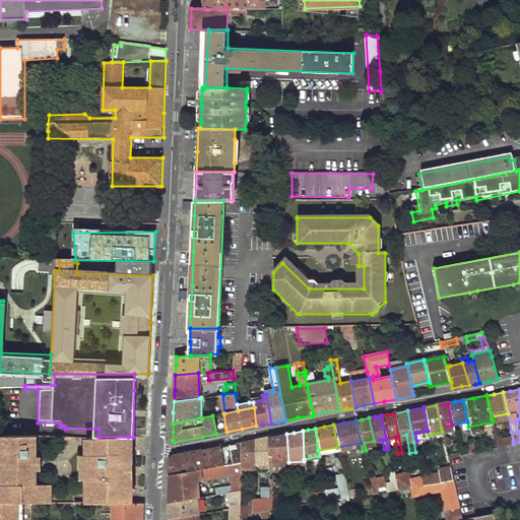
[(504,436),(506,443),(513,441),(511,432),(507,433),(508,436),(504,436)]
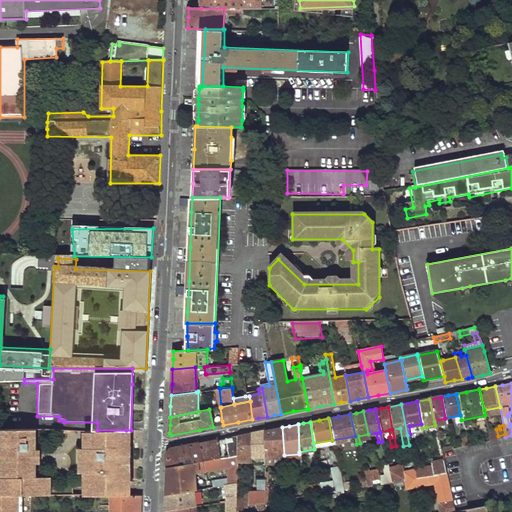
[(263,431),(263,464),(284,463),(284,455),(282,427),(271,429),(263,431)]
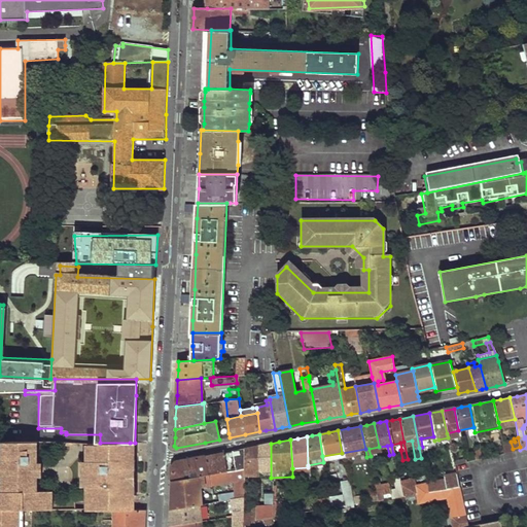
[(37,443),(2,442),(2,450),(2,462),(19,462),(18,476),(3,476),(2,491),(0,490),(0,526),(31,526),(32,508),(53,510),(53,491),(37,491),(37,477),(32,477),(32,463),(37,463),(37,443)]
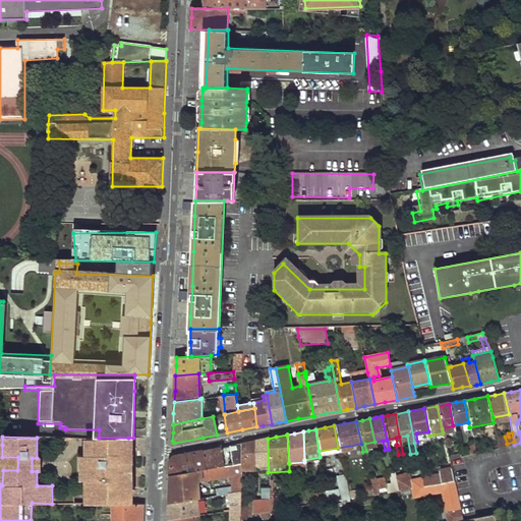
[(99,438),(87,438),(85,448),(93,447),(93,455),(85,455),(81,455),(81,479),(87,479),(93,479),(92,494),(87,494),(85,504),(113,504),(128,504),(128,487),(128,477),(122,477),(122,463),(128,463),(128,455),(128,438),(99,438)]
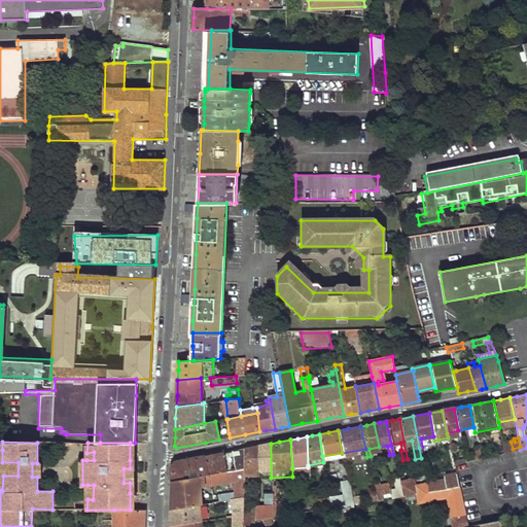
[(256,447),(255,470),(259,470),(258,479),(271,479),(271,478),(271,444),(262,445),(256,447)]
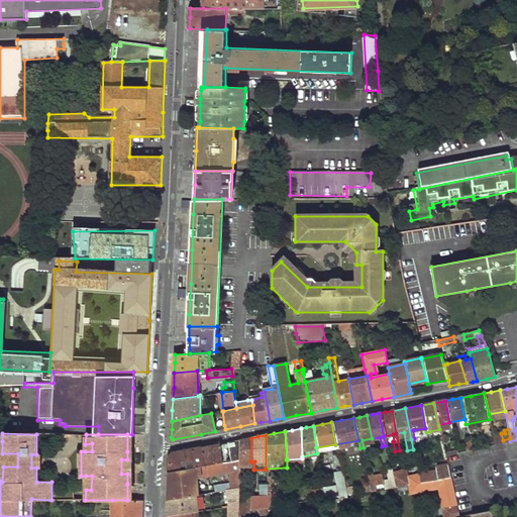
[(244,439),(238,440),(238,459),(237,466),(250,467),(250,461),(251,438),(244,439)]
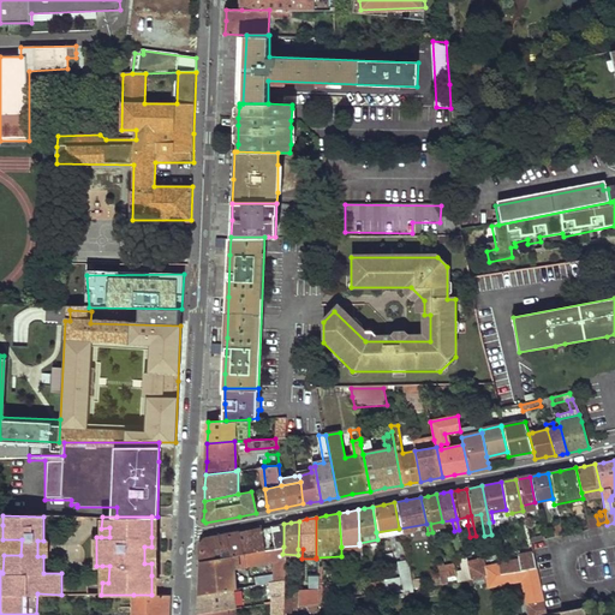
[(3,525),(0,524),(0,572),(3,573),(4,555),(21,555),(22,539),(3,539),(3,525)]
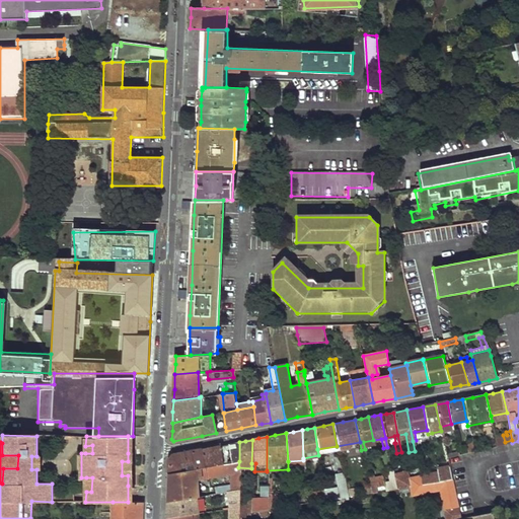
[(227,444),(230,463),(239,461),(239,442),(234,443),(227,444)]
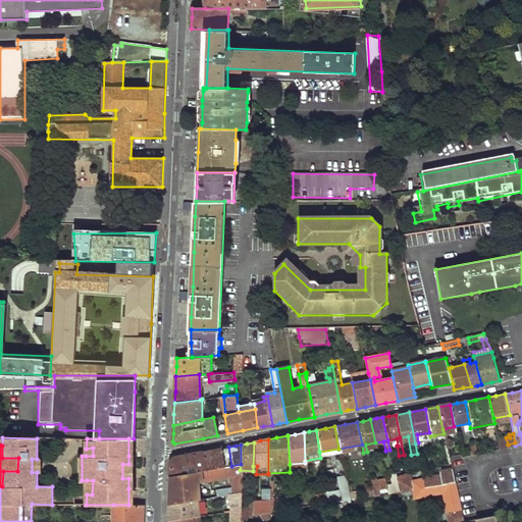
[(459,451),(461,458),(475,455),(473,445),(468,446),(468,449),(459,451)]
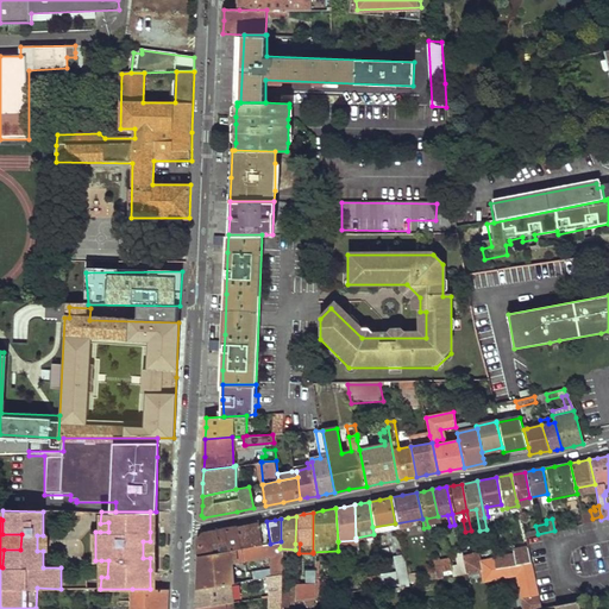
[(234,527),(239,548),(270,544),(267,521),(245,526),(234,527)]
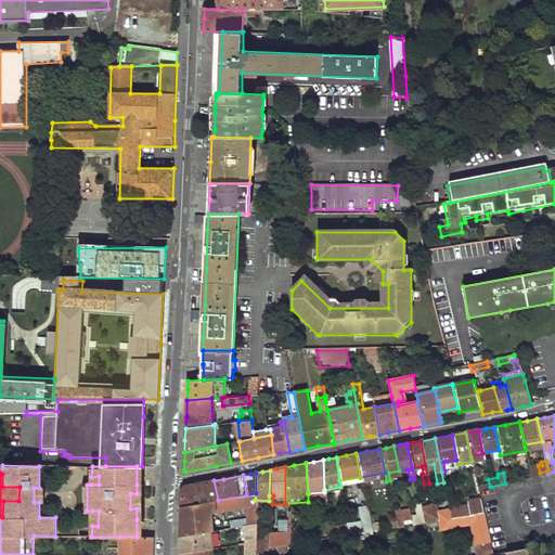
[(182,491),(181,507),(218,500),(214,480),(199,483),(185,486),(182,491)]
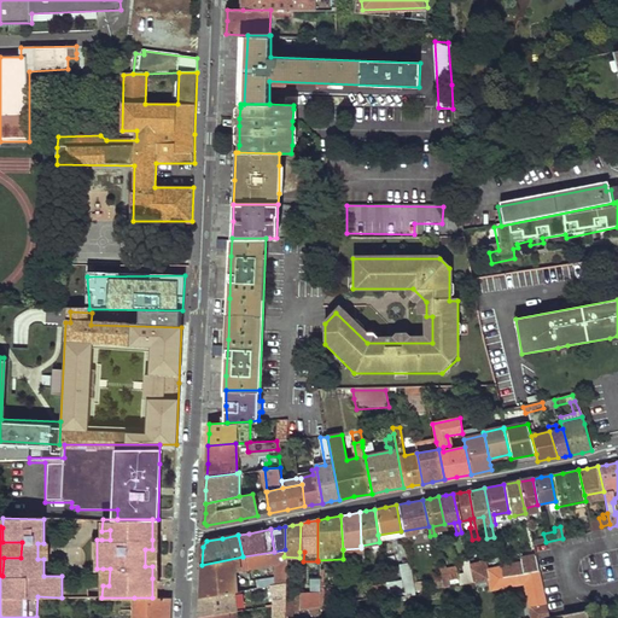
[(159,540),(152,540),(152,549),(145,549),(145,566),(152,566),(152,578),(159,577),(159,540)]
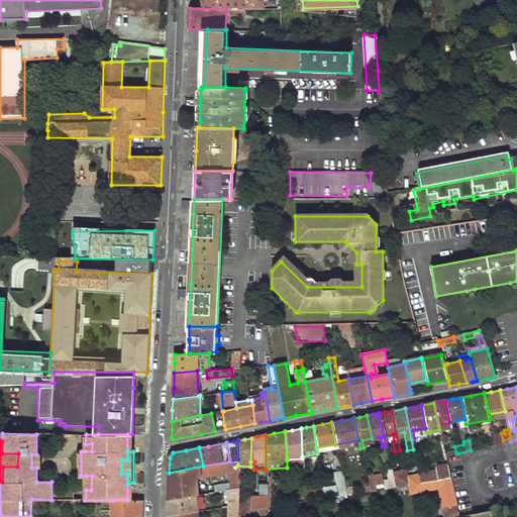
[(36,468),(41,467),(40,454),(36,454),(31,454),(31,468),(36,468)]
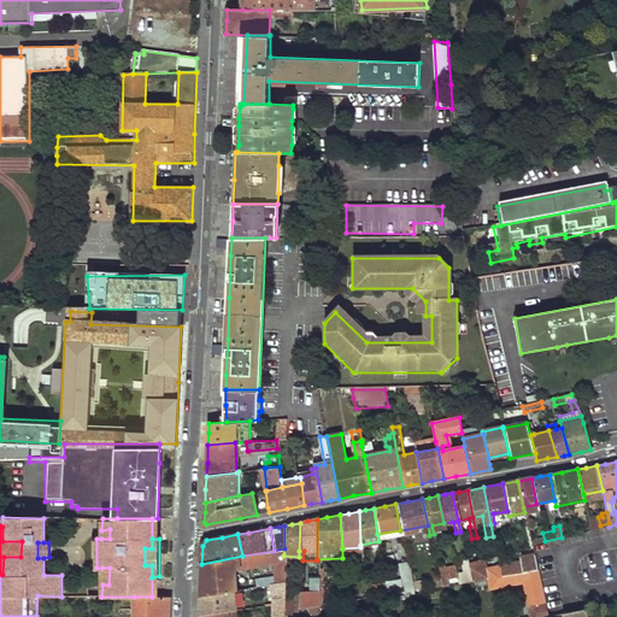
[(276,562),(274,551),(242,556),(201,564),(200,577),(200,595),(234,589),(236,588),(235,570),(276,562)]
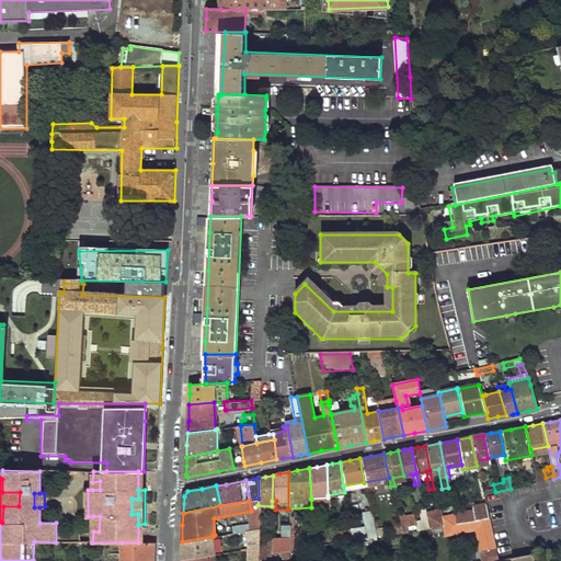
[(471,511),(473,522),(484,519),(489,518),(485,505),(471,508),(471,511)]
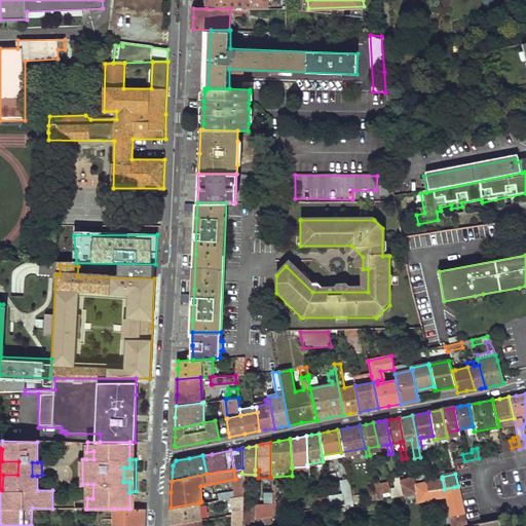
[(398,480),(402,496),(414,493),(411,478),(402,479),(398,480)]
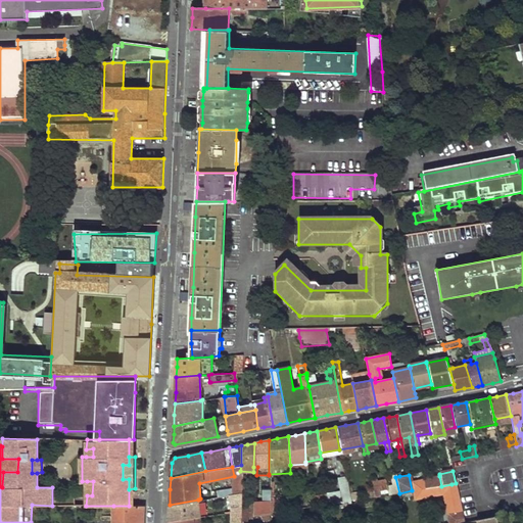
[(422,479),(424,489),(441,486),(439,476),(422,479)]
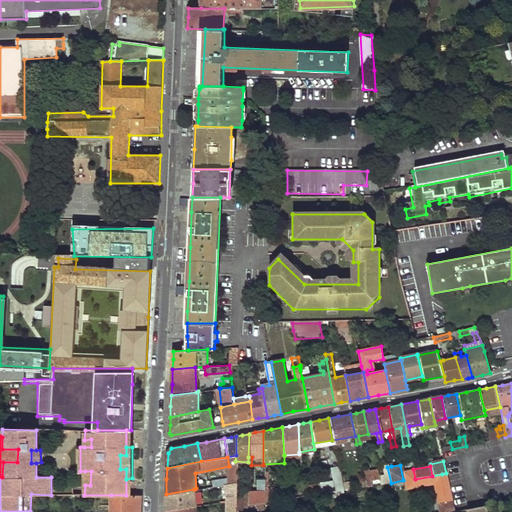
[(379,478),(380,484),(391,483),(387,467),(383,468),(384,478),(379,478)]
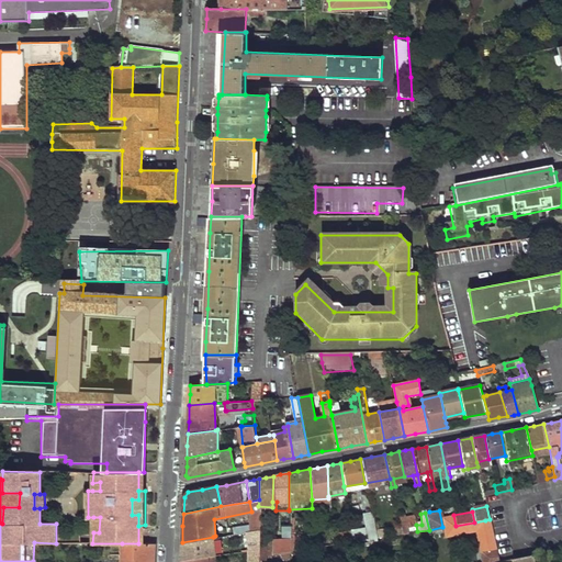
[(362,515),(367,534),(375,531),(371,514),(362,515)]
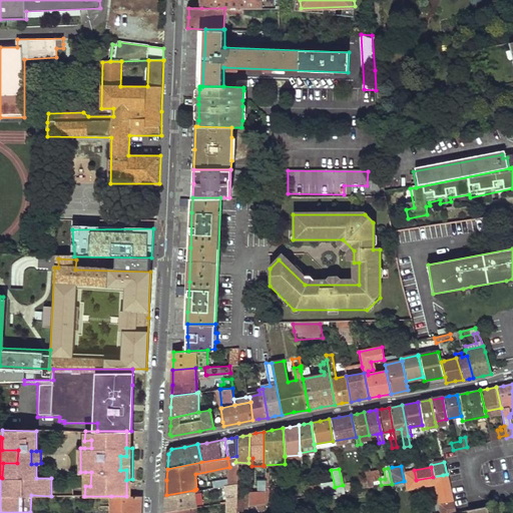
[(366,483),(367,488),(373,487),(370,472),(364,473),(366,483)]
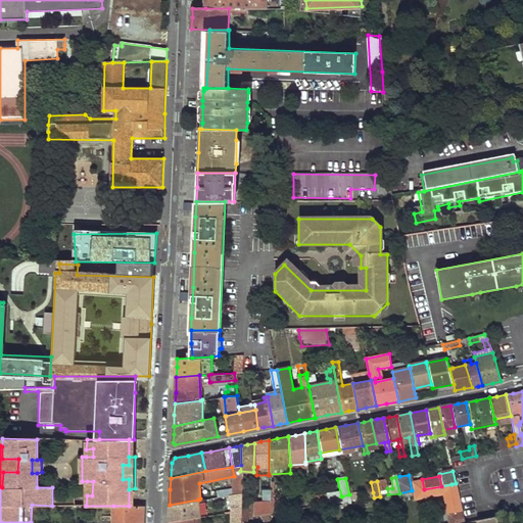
[(452,484),(457,510),(461,510),(456,483),(452,484)]
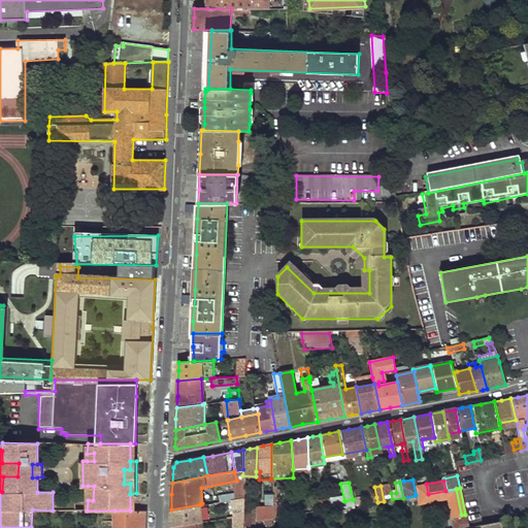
[(254,510),(254,520),(272,519),(272,506),(271,493),(263,493),(262,504),(254,505),(254,510)]
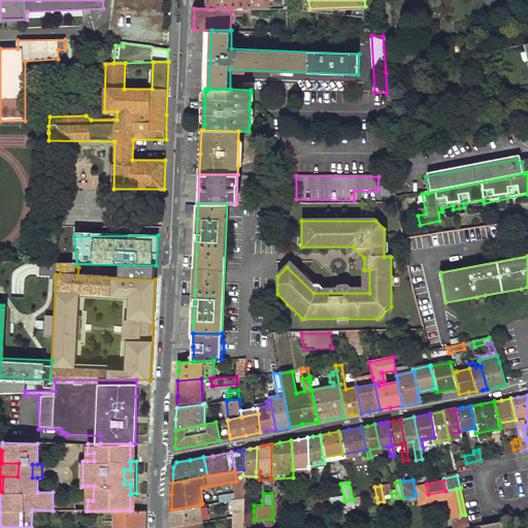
[(230,498),(232,517),(241,515),(242,509),(242,496),(230,498)]
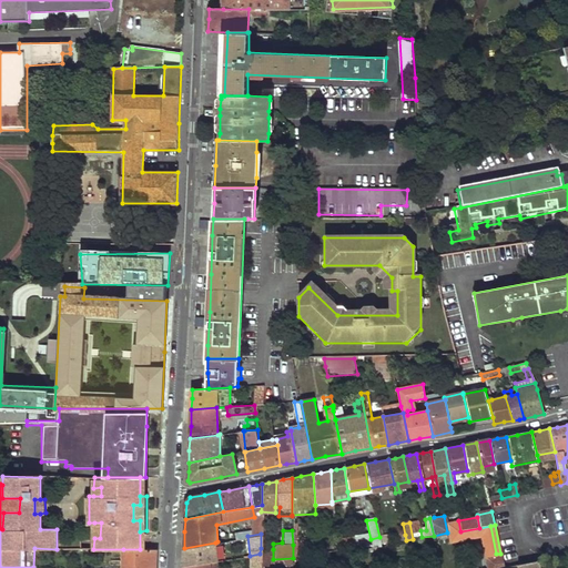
[(379,540),(381,544),(406,540),(405,535),(379,539),(379,540)]
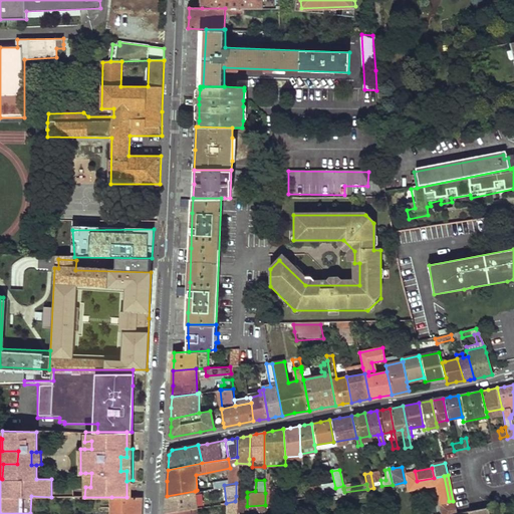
[(319,487),(320,496),(330,495),(329,485),(319,487)]
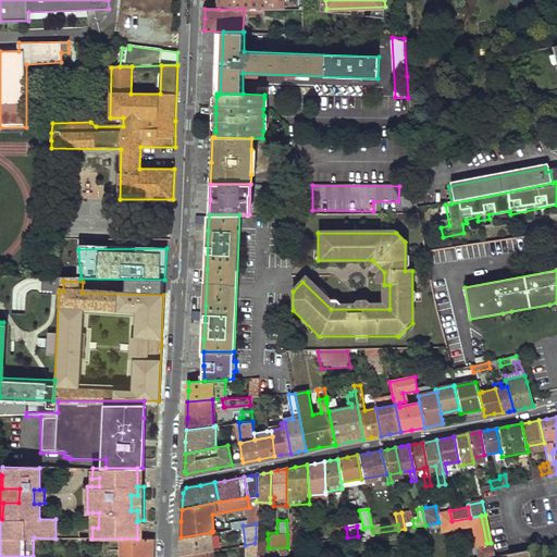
[(326,530),(327,541),(347,537),(346,528),(326,530)]
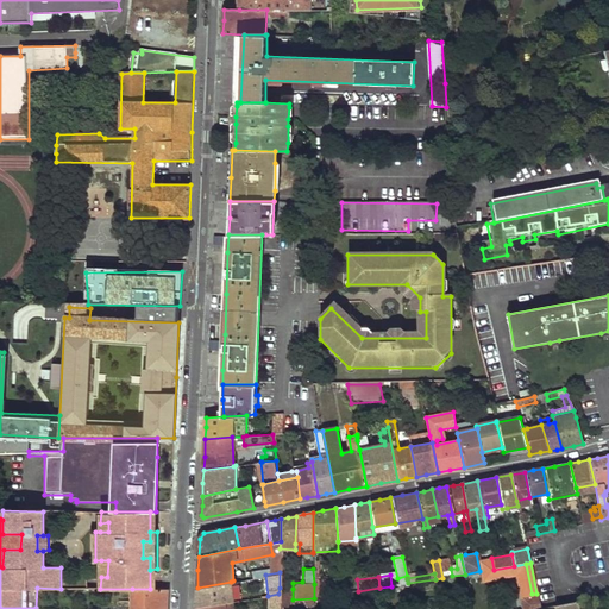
[(196,596),(196,607),(230,601),(231,582),(198,588),(196,596)]
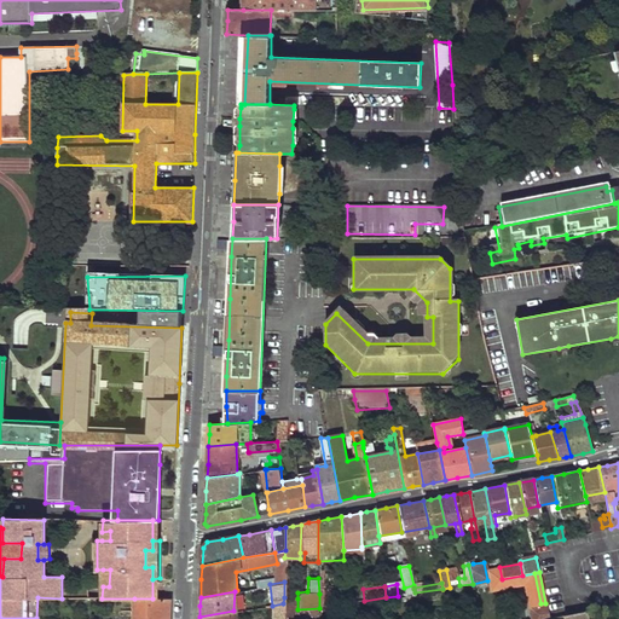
[(319,594),(319,608),(329,607),(329,594),(319,594)]
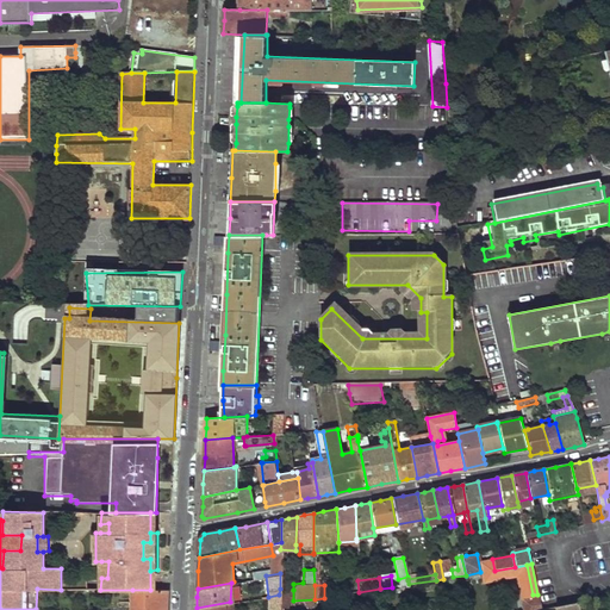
[(293,590),(280,589),(279,595),(279,602),(293,601),(293,590)]
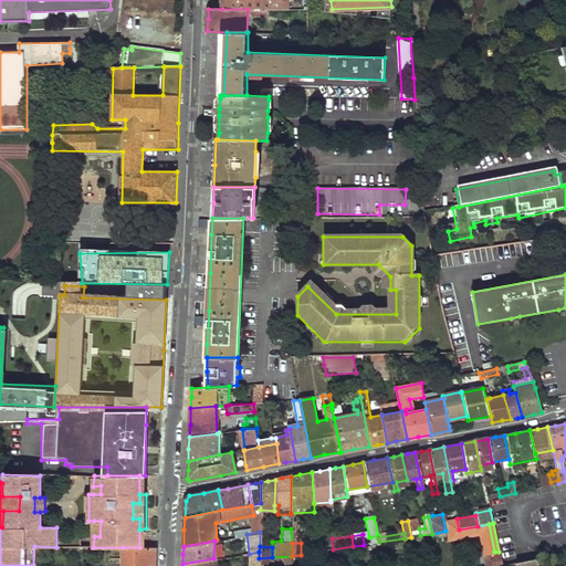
[(139,547),(123,547),(122,565),(155,565),(155,563),(156,547),(139,547)]
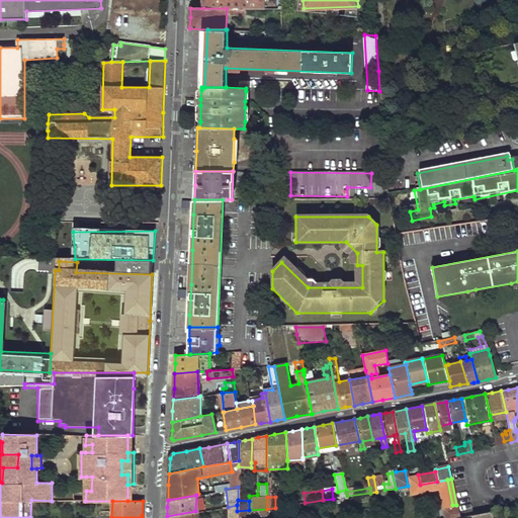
[(226,507),(226,517),(237,517),(237,511),(237,505),(228,507),(226,507)]
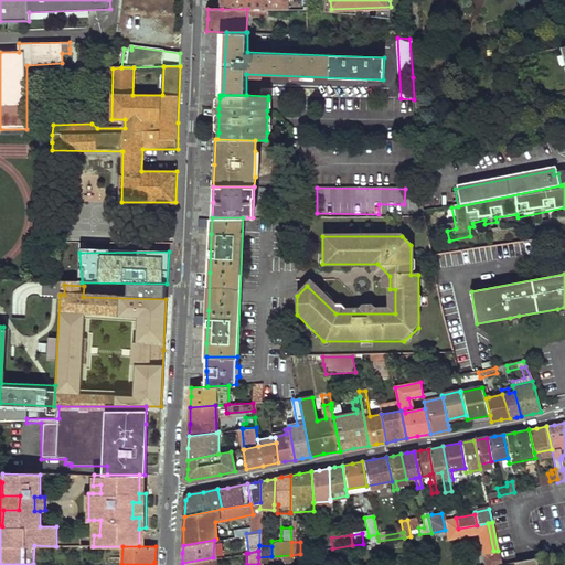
[(493,551),(482,553),(484,564),(500,564),(501,564),(498,551),(493,551)]
